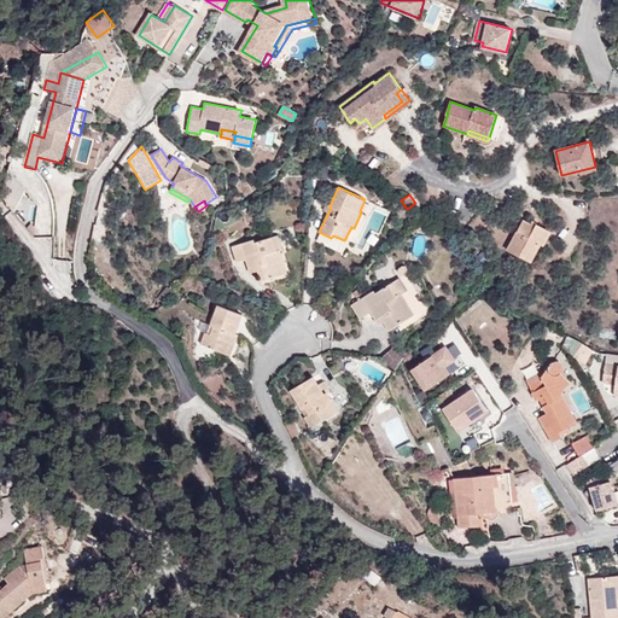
[(535,226),(531,225),(524,220),(518,232),(517,231),(507,249),(532,262),(542,245),(544,246),(552,232),(536,225),(535,226)]
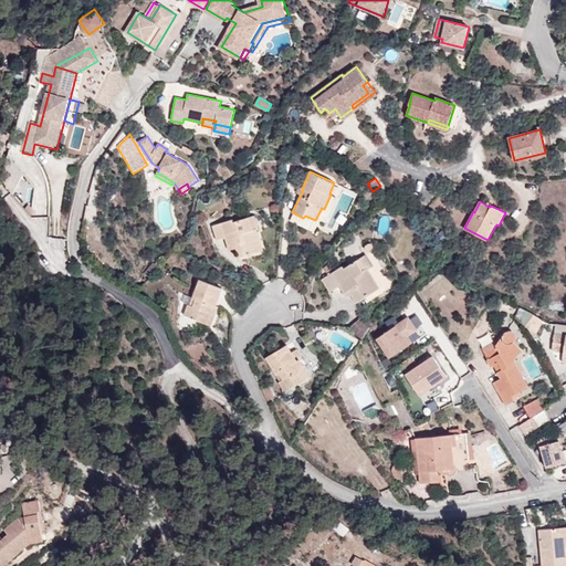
[(255,216),(249,217),(253,230),(255,229),(259,228),(255,216)]
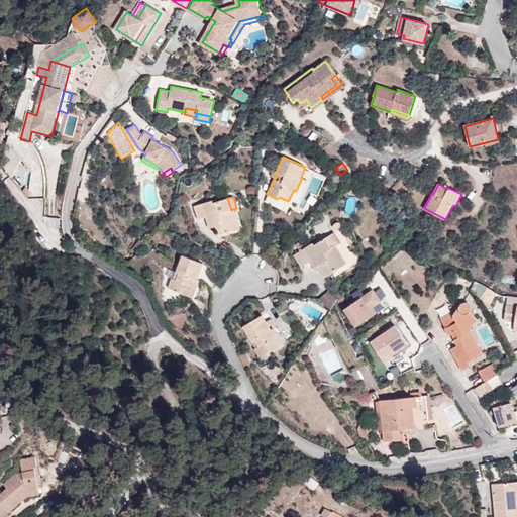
[(231,210),(227,198),(213,203),(212,200),(194,206),(198,220),(206,218),(208,225),(215,223),(216,227),(219,236),(240,229),(233,209),(231,210)]
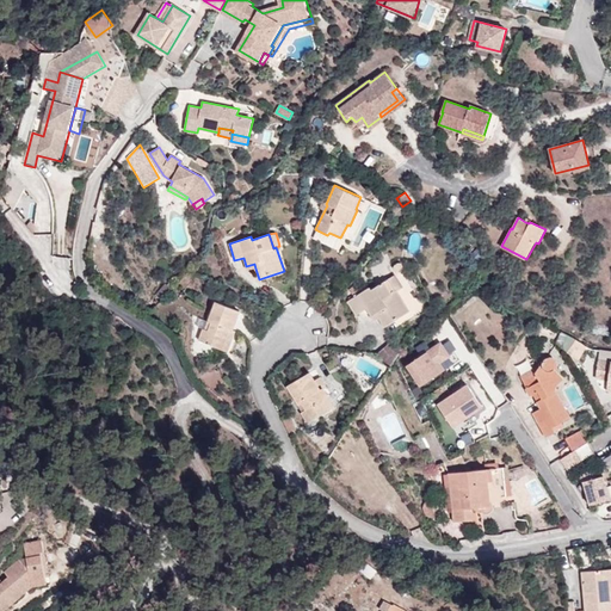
[(396,275),(388,279),(395,291),(397,290),(397,291),(405,288),(396,275)]
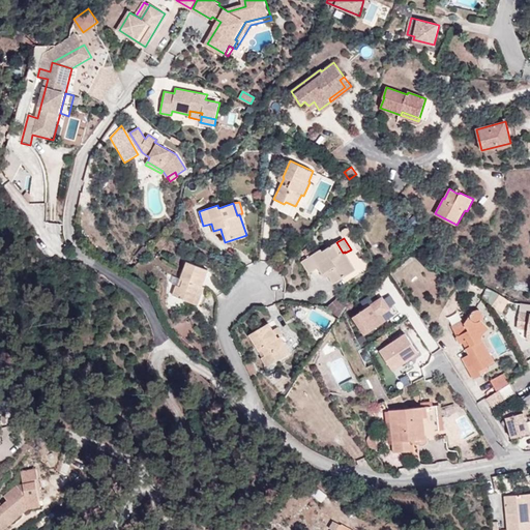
[(343,253),(336,242),(323,252),(321,248),(297,265),(304,276),(319,268),(325,278),(329,276),(333,285),(356,270),(345,253),(345,252),(343,253)]
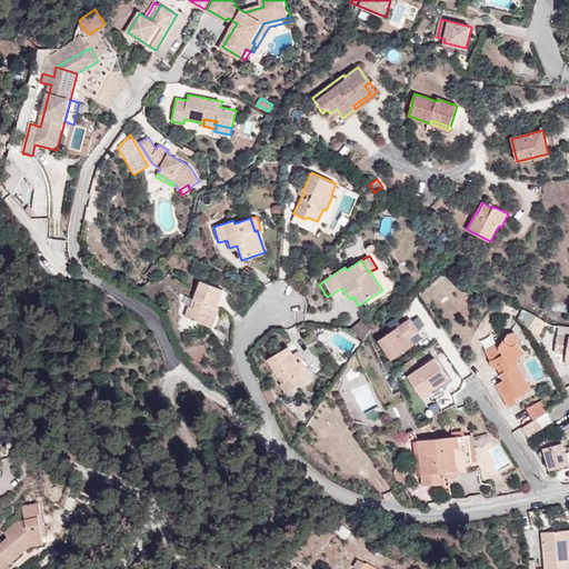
[(149,278),(159,267),(155,262),(145,273),(149,278)]
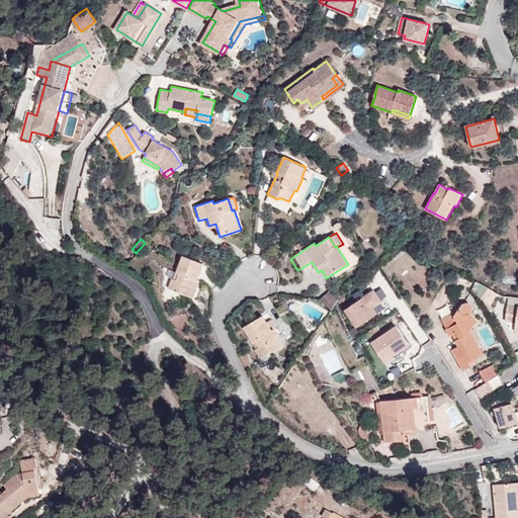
[(183,256),(176,272),(179,273),(177,280),(174,279),(172,279),(168,288),(190,297),(197,279),(203,263),(183,256)]
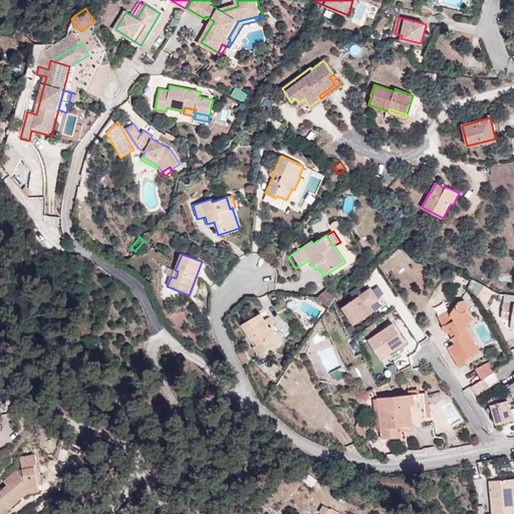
[(198,278),(196,277),(189,295),(192,296),(198,278)]
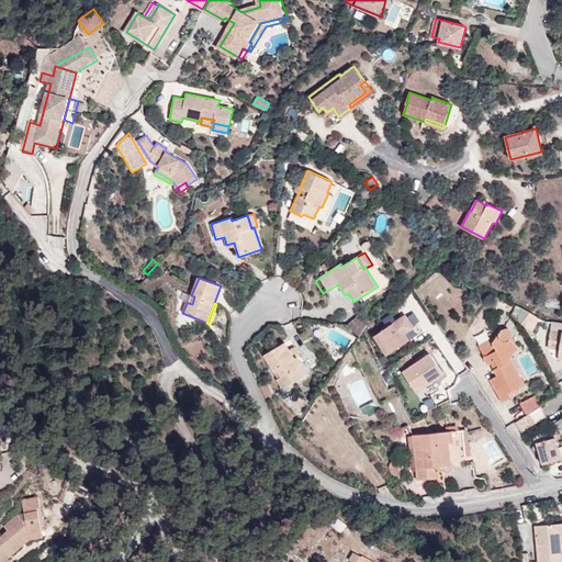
[(529,312),(516,305),(510,315),(520,323),(529,312)]
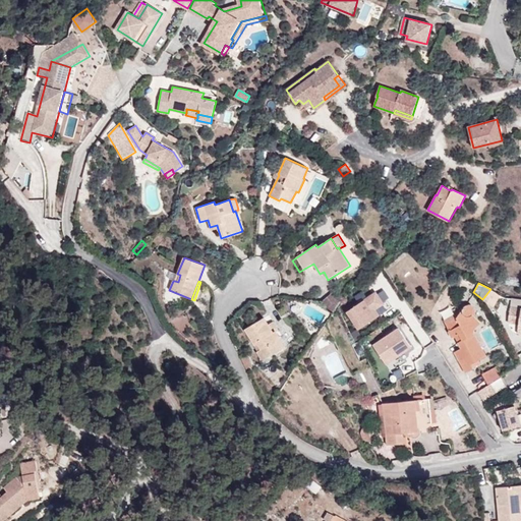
[(374,307),(384,302),(375,290),(347,309),(359,328),(379,313),(374,307)]
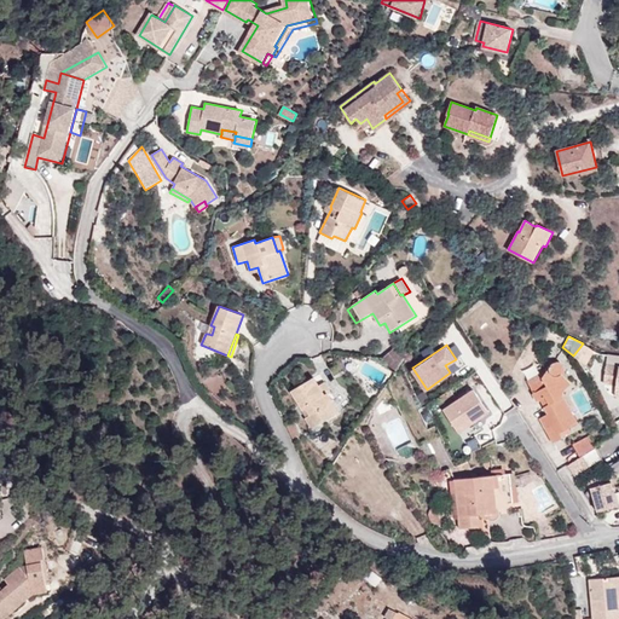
[(394,347),(380,360),(397,368),(404,358),(394,347)]
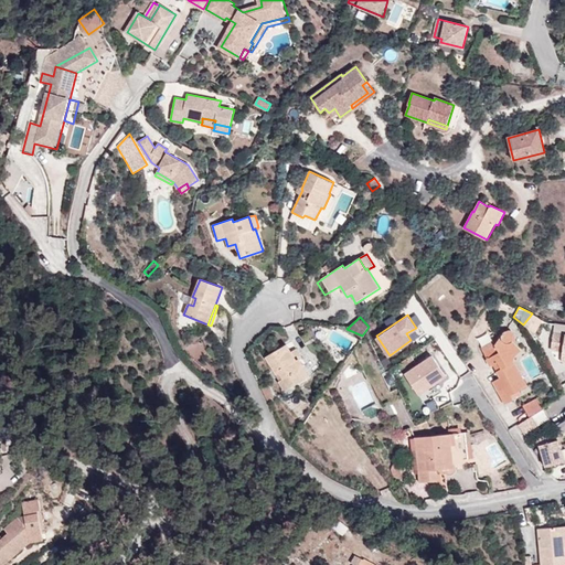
[(491,366),(493,365),(499,362),(502,369),(497,371),(501,377),(493,382),(505,405),(514,401),(513,398),(510,394),(516,390),(519,392),(528,386),(514,362),(514,358),(521,351),(513,341),(515,339),(514,334),(512,331),(509,330),(504,332),(502,337),(500,338),(494,345),(492,341),(481,348),(491,366)]
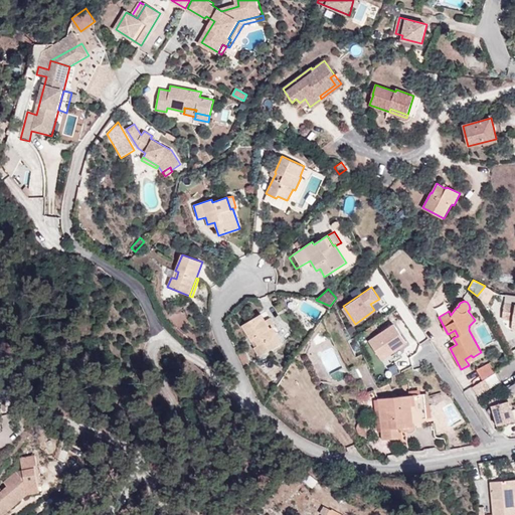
[(514,305),(504,303),(502,317),(513,319),(512,327),(514,327),(514,305)]
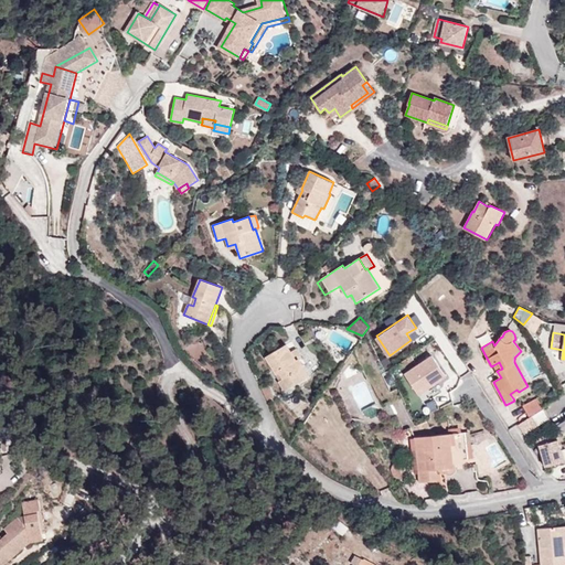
[(283,379),(279,381),(277,382),(284,392),(310,376),(299,359),(297,360),(291,351),(287,343),(264,358),(275,374),(278,372),(283,379)]
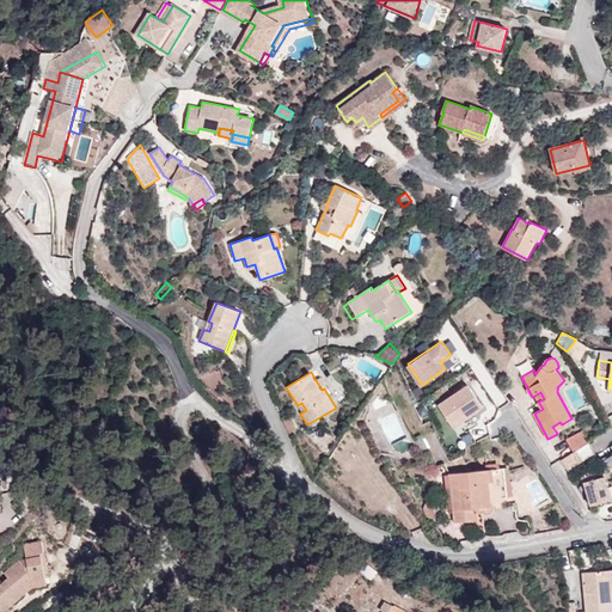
[(322,390),(324,389),(328,386),(322,377),(316,380),(322,390)]
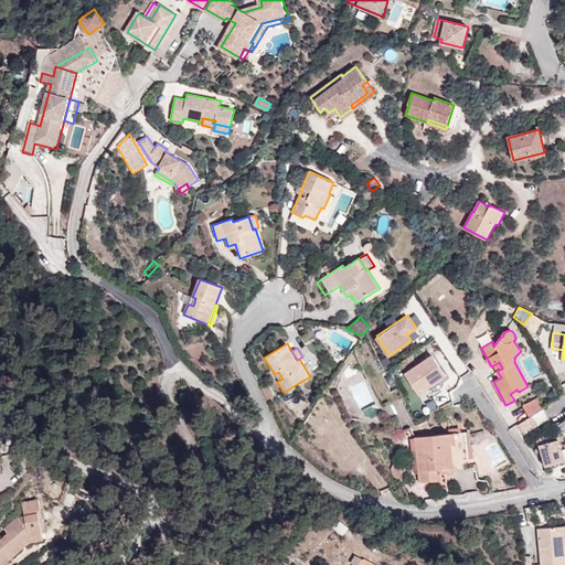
[(405,371),(420,394),(450,374),(435,351),(405,371)]
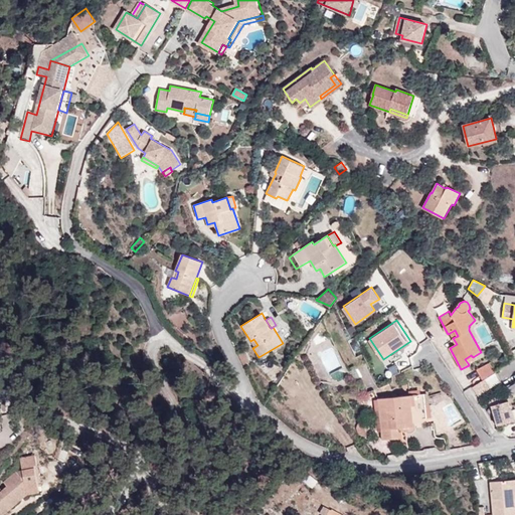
[(244,351),(239,354),(245,364),(249,361),(244,351)]
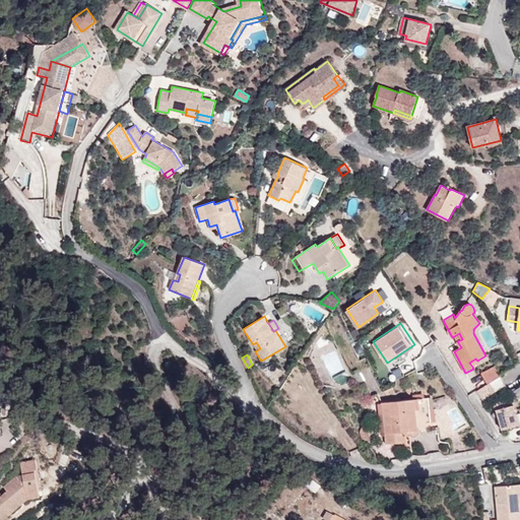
[(478,363),(477,361),(475,359),(469,363),(472,367),(478,363)]
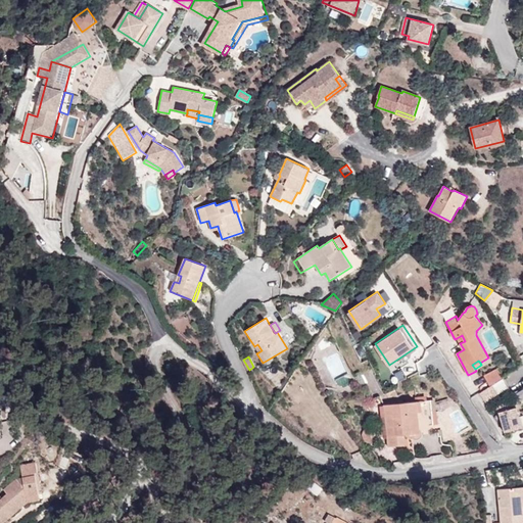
[(491,384),(479,392),(485,402),(497,394),(491,384)]
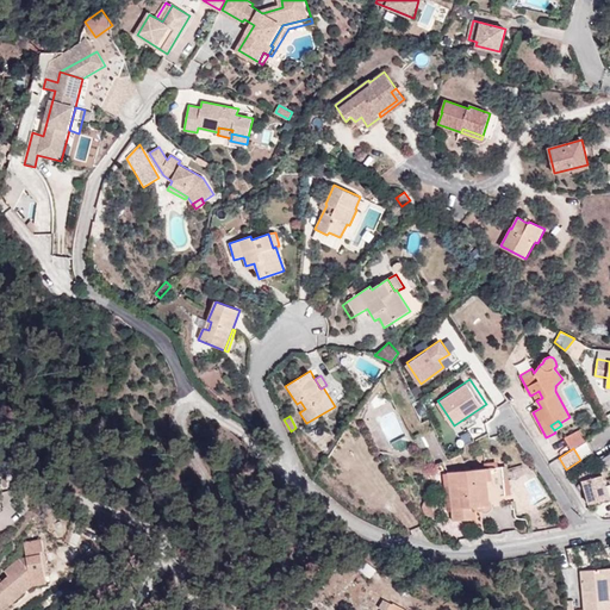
[(447,472),(449,472),(443,461),(436,464),(440,473),(447,472)]
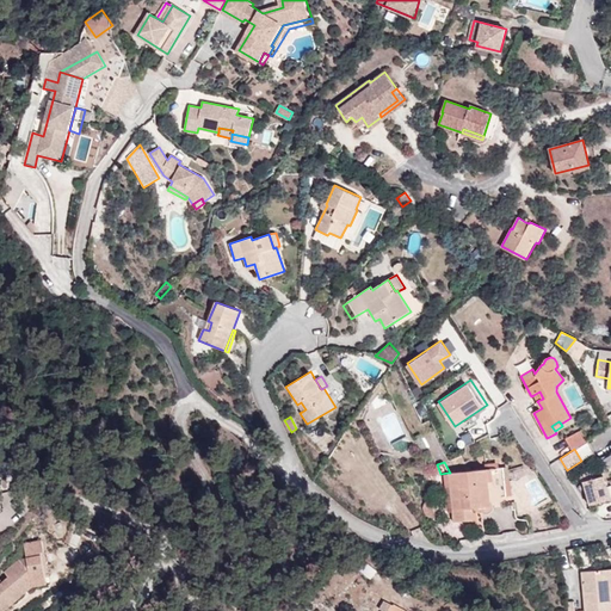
[(491,506),(488,482),(487,469),(450,473),(448,473),(450,486),(452,512),(455,523),(474,520),(473,507),(491,506)]
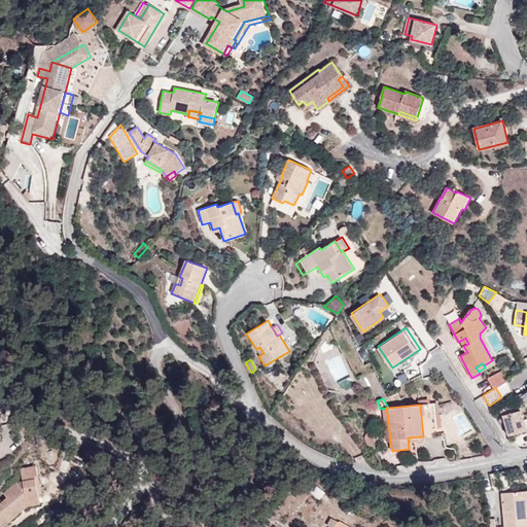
[(521,410),(502,415),(508,435),(526,430),(521,410)]
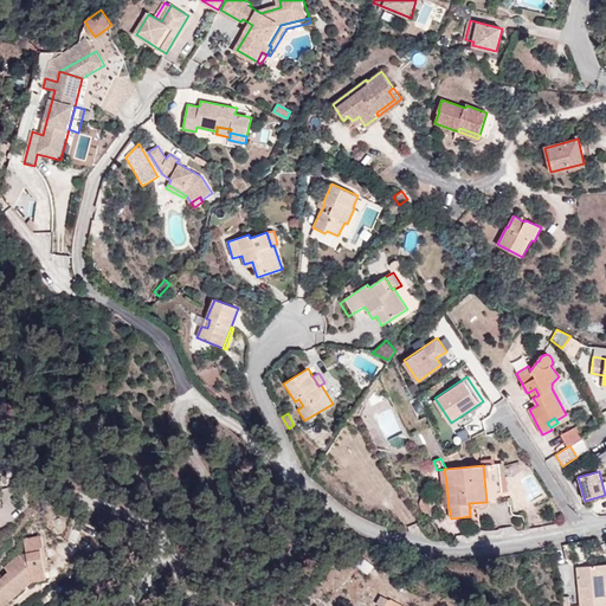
[(0,579),(0,605),(1,605),(0,605),(2,605),(14,597),(8,590),(18,581),(19,584),(31,574),(45,572),(42,547),(44,547),(42,535),(25,539),(27,553),(20,554),(5,567),(10,572),(0,579)]
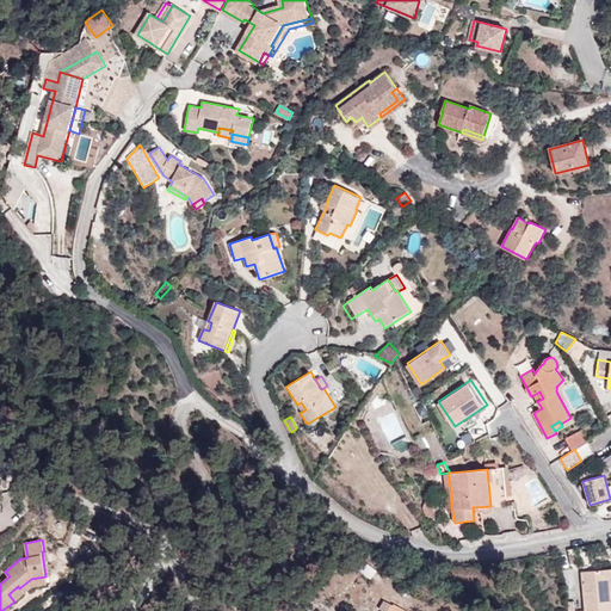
[(358,568),(371,579),(377,571),(364,561),(358,568)]
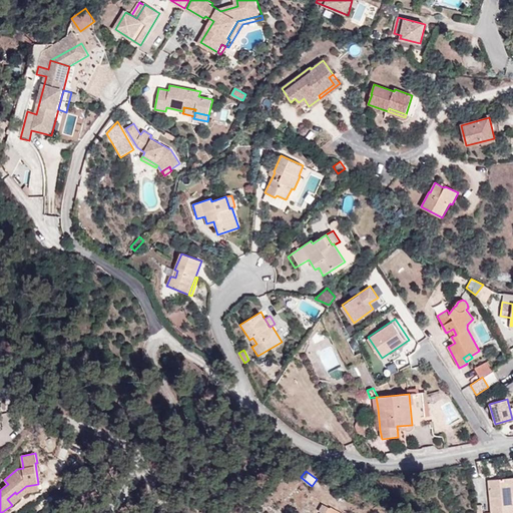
[(512,512),(512,477),(489,480),(491,512),(512,512)]
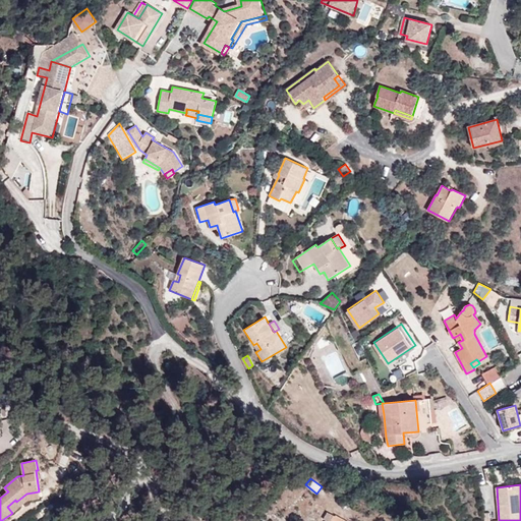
[(40,498),(39,491),(26,494),(16,502),(15,500),(7,507),(12,513),(27,500),(40,498)]
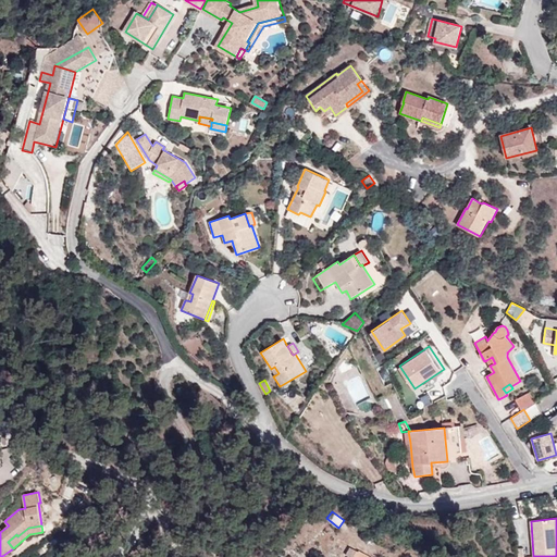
[(355,556),(358,552),(349,547),(346,553),(349,555),(348,556),(355,556)]
